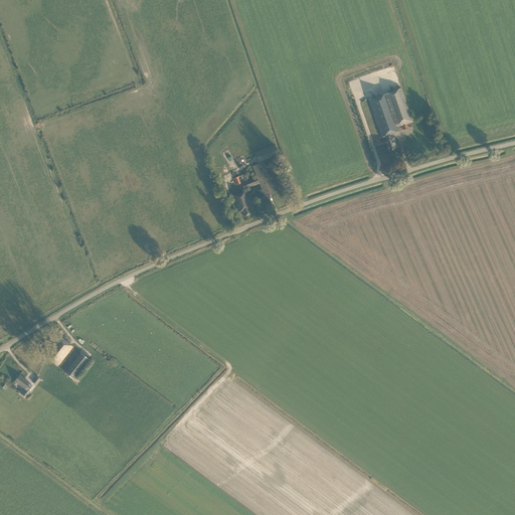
[(407,124),(412,122),(401,89),(368,100),(381,137),(385,136),(386,140),(385,140),(388,151),(398,148),(394,137),(393,137),(392,134),(399,131),(398,127),(402,126),(403,130),(408,129),(407,124)]
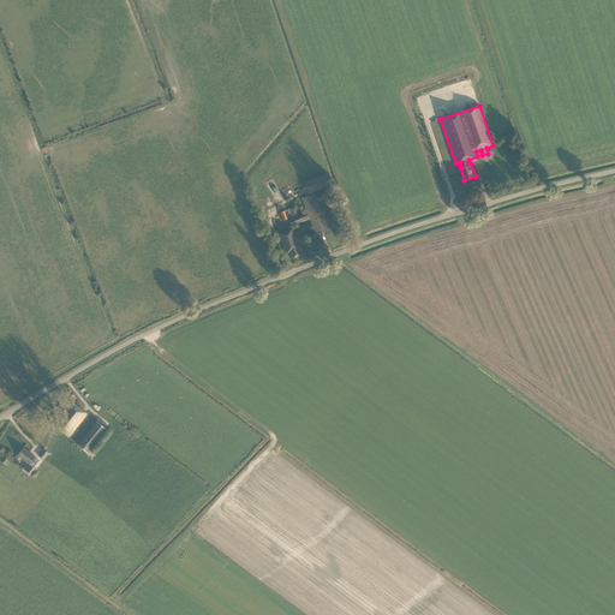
[(327,173),(304,181),(309,193),(332,185),(327,173)]
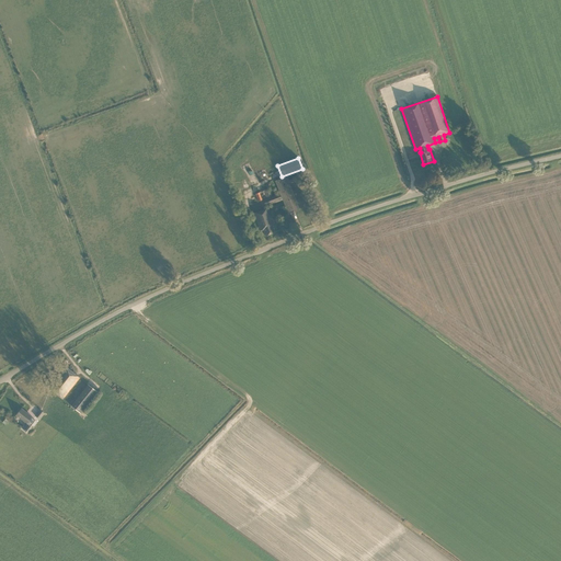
[(299,209),(289,183),(295,182),(294,180),(293,180),(290,180),(290,181),(289,181),(287,176),(275,181),(281,193),(272,196),(268,189),(255,194),(259,202),(263,201),(265,206),(283,199),(288,214),(299,209)]
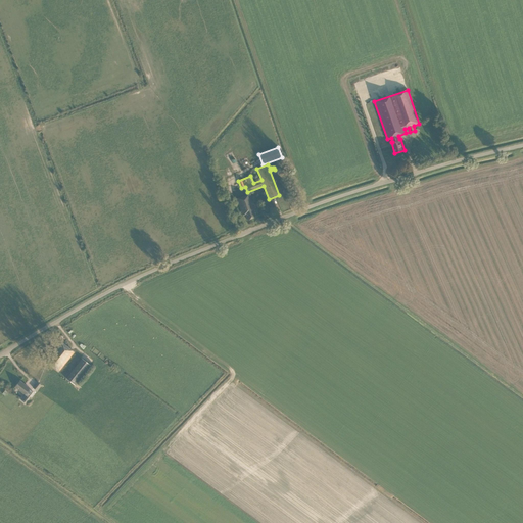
[(255,217),(253,211),(255,210),(249,194),(236,199),(242,216),(245,215),(247,220),(253,218),(254,218),(255,218),(255,217)]
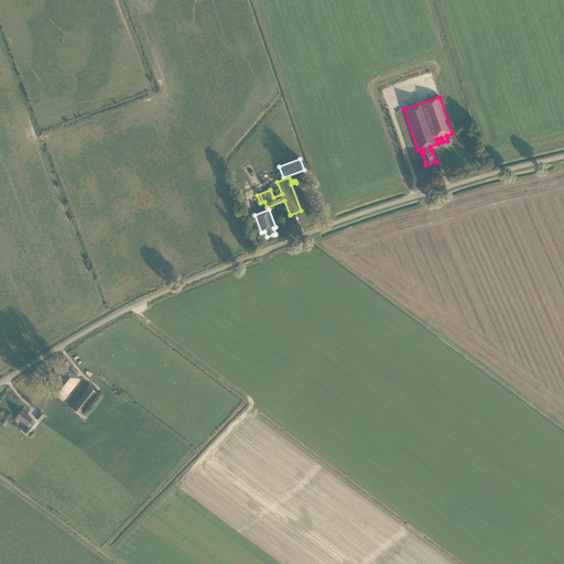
[(63,401),(80,380),(64,367),(46,388),(63,401)]
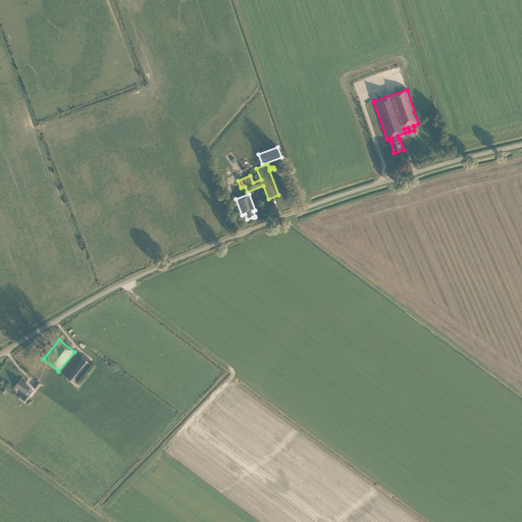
[(65,377),(73,383),(90,364),(82,358),(65,377)]
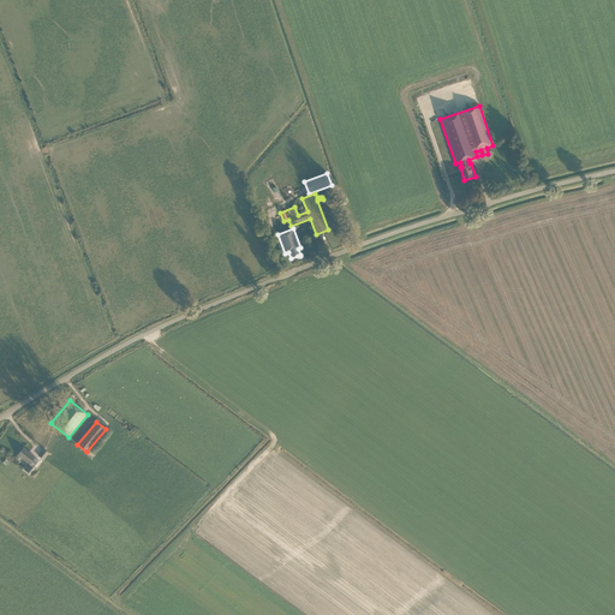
[(29,464),(35,457),(23,447),(17,455),(29,464)]
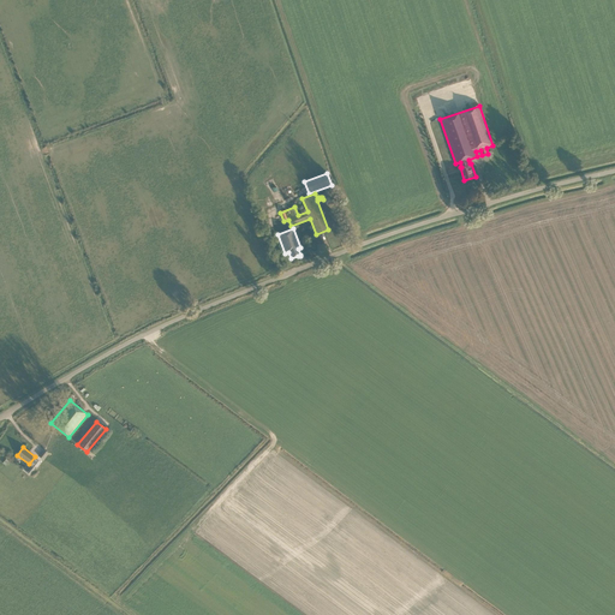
[(43,449),(39,455),(43,460),(49,453),(43,449)]
